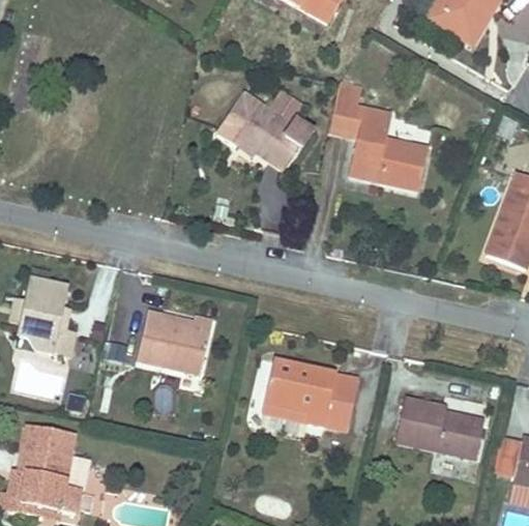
[(286,0),(327,24),(340,0),(286,0)]
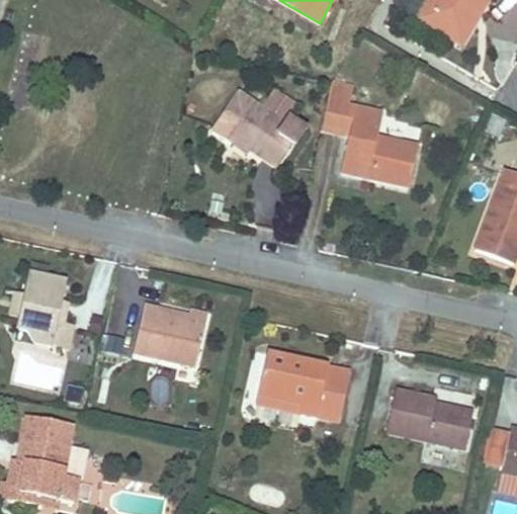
[(481,11),(487,0),(426,0),(417,17),(449,36),(463,11),(459,8),(462,1),(481,11)]
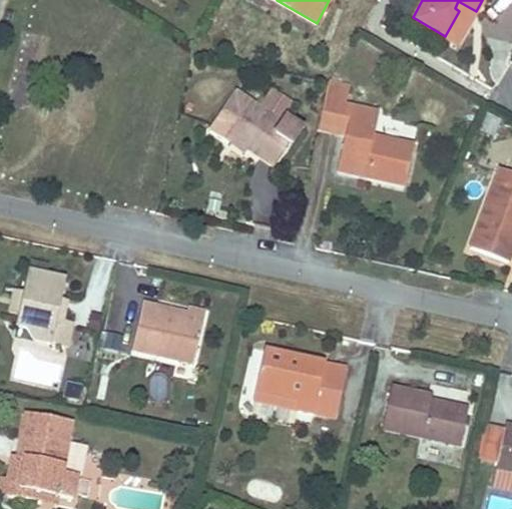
[(458,43),(476,11),(458,1),(455,8),(459,11),(445,36),(458,43)]
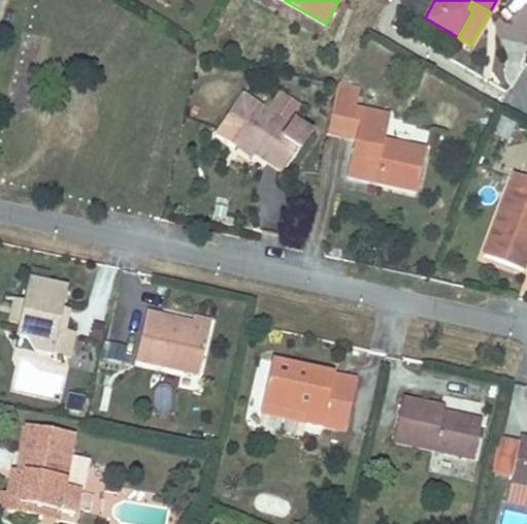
[(417,189),(426,146),(385,137),(390,113),(357,105),(361,87),(339,83),(328,127),(357,133),(355,138),(348,173),(417,189)]
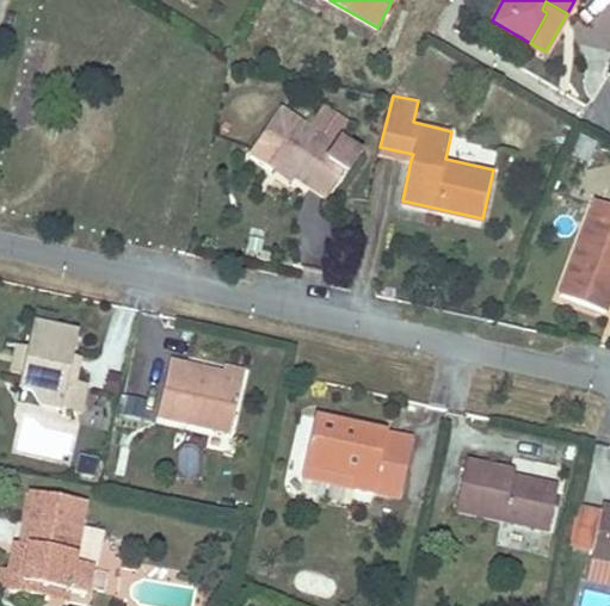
[(330,138),(345,117),(325,103),(309,124),(330,138)]
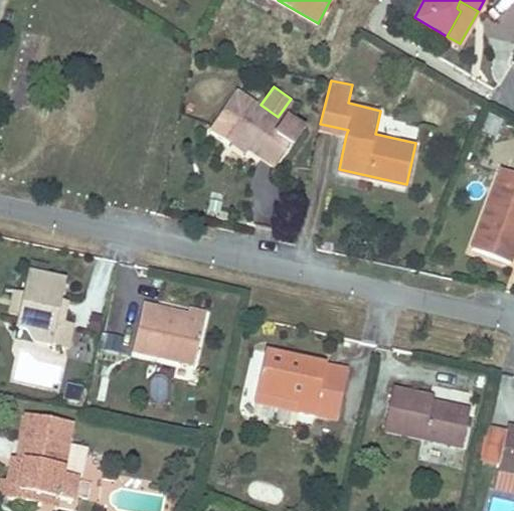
[(210,129),(228,141),(232,137),(247,147),(247,148),(274,166),(291,143),(292,144),(303,127),(287,116),(284,121),(278,117),(261,105),(238,89),(210,129)]
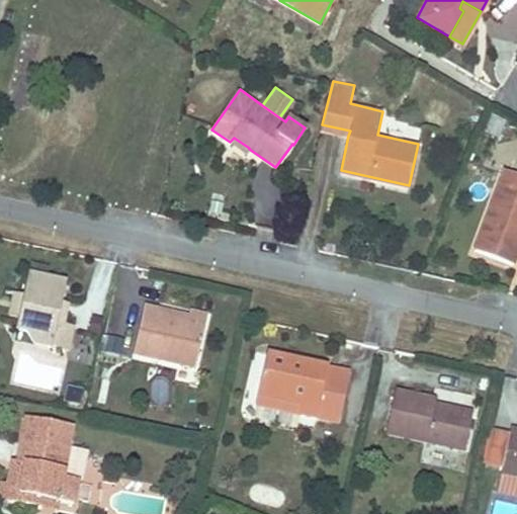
[(348,136),(350,131),(322,124),(322,130),(348,136)]
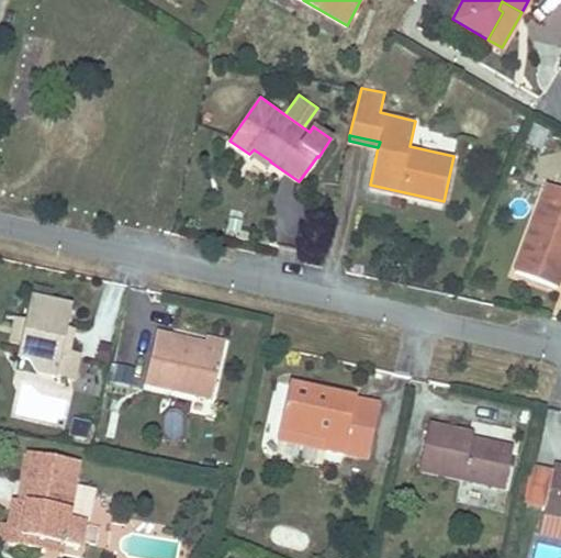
[(270,160),(254,149),(249,154),(267,166),(270,162),(270,160)]
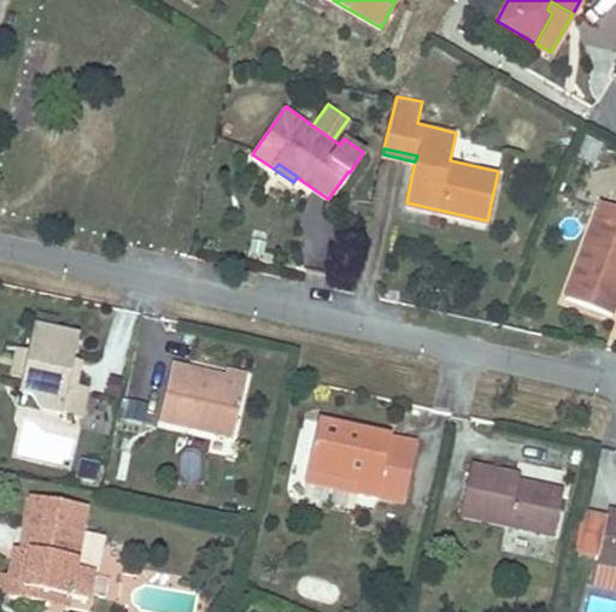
[(615,205),(603,200),(568,296),(611,312),(615,301),(615,205)]
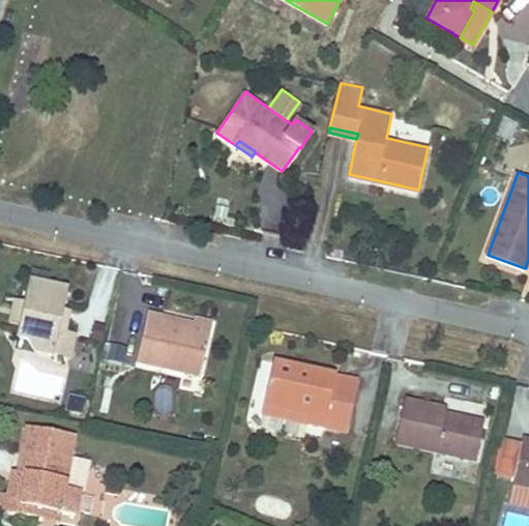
[(59,327),(68,286),(29,278),(25,298),(20,321),(17,333),(29,337),(36,349),(54,352),(59,327)]
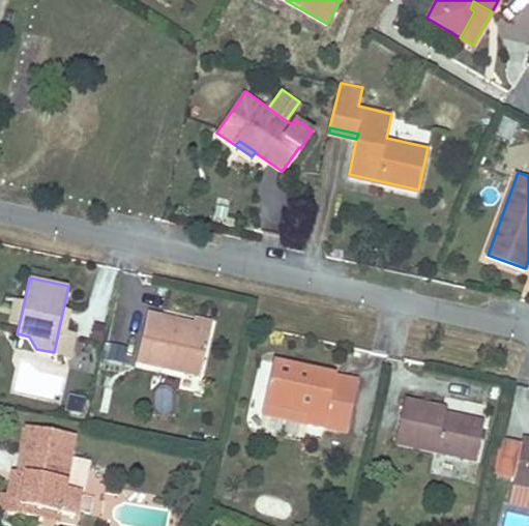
[(20,321),(25,298),(16,297),(10,319),(20,321)]
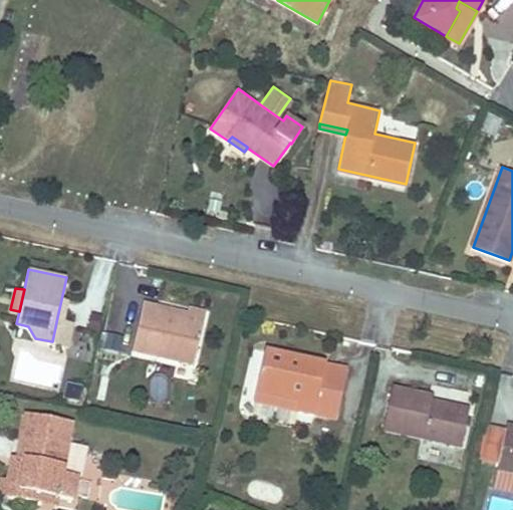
[(195,362),(204,320),(159,309),(161,303),(144,299),(134,348),(195,362)]
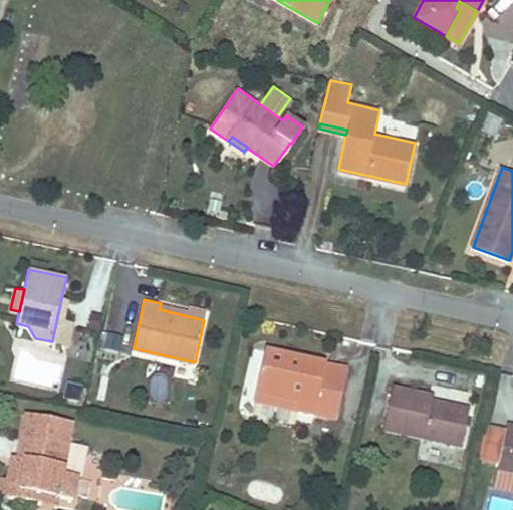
[(204,320),(206,309),(190,305),(189,310),(161,303),(159,309),(204,320)]
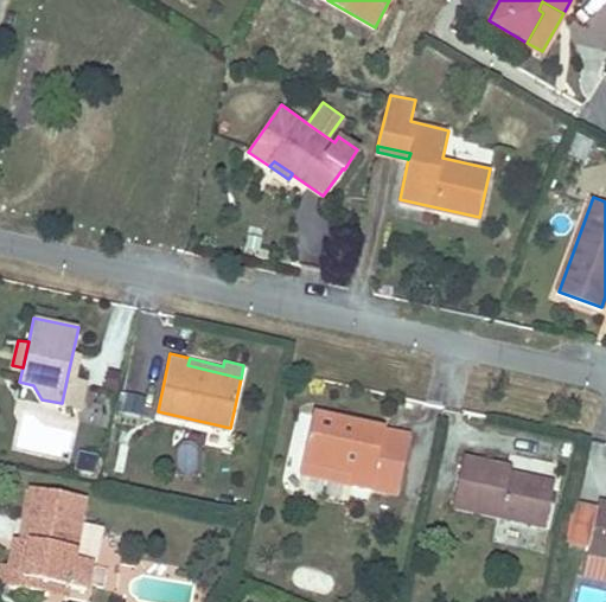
[(117,388),(121,370),(109,367),(106,385),(117,388)]
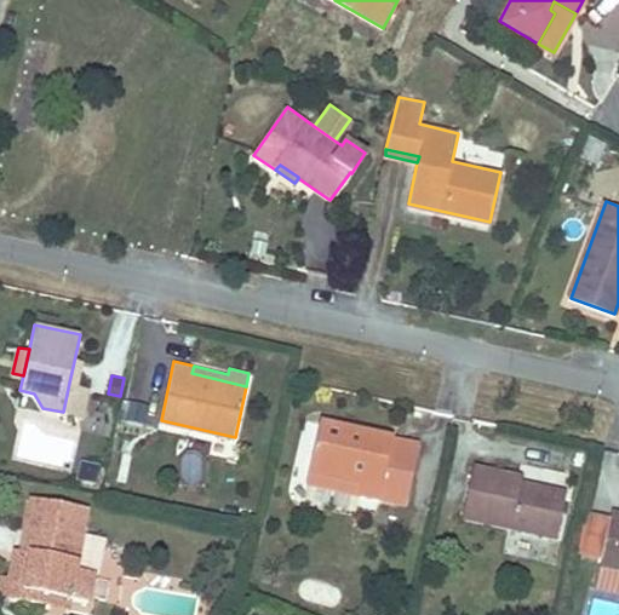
[(82,415),(89,388),(69,383),(63,412),(82,415)]
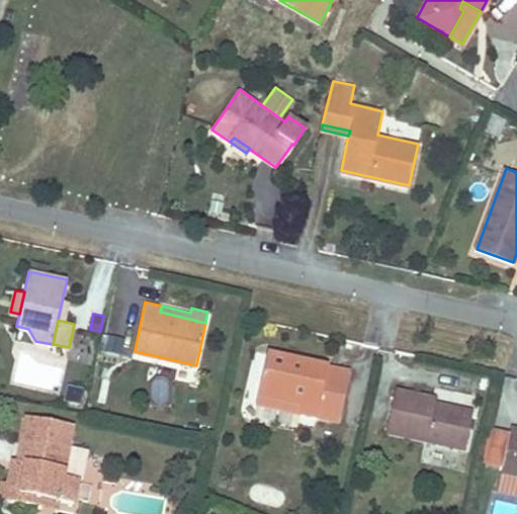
[(120,352),(123,336),(110,333),(106,349),(120,352)]
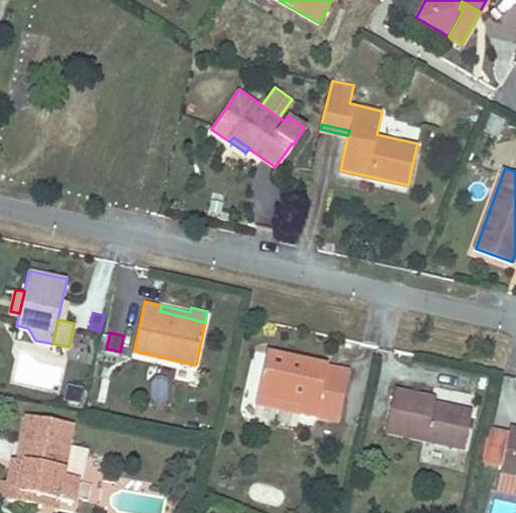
[(316,413),(327,364),(267,350),(258,391),(260,391),(302,401),(300,411),(316,414),(316,413)]
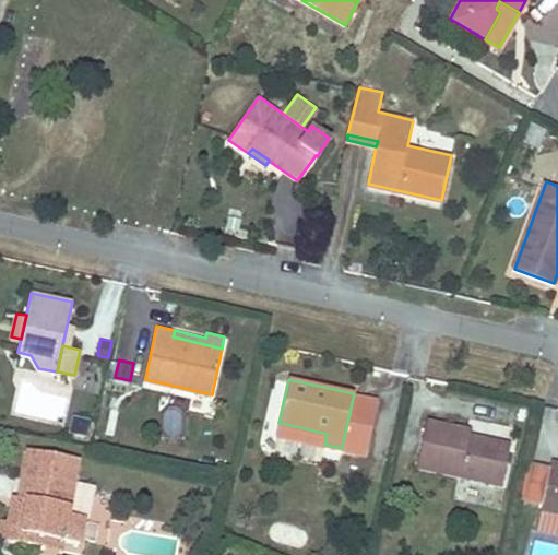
[(367,452),(379,399),(354,393),(342,447),(367,452)]
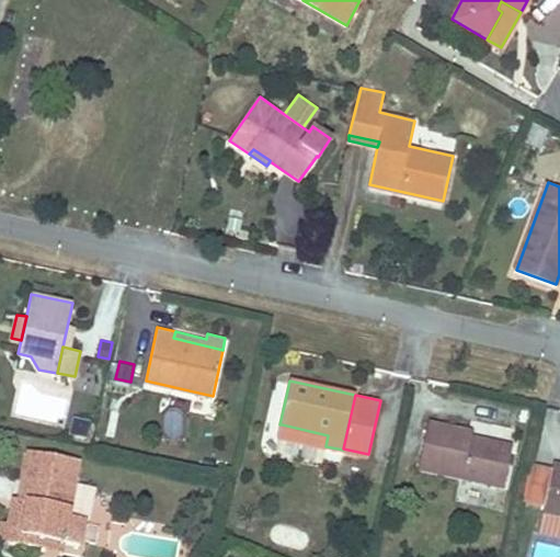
[(87,436),(90,421),(80,419),(77,434),(87,436)]
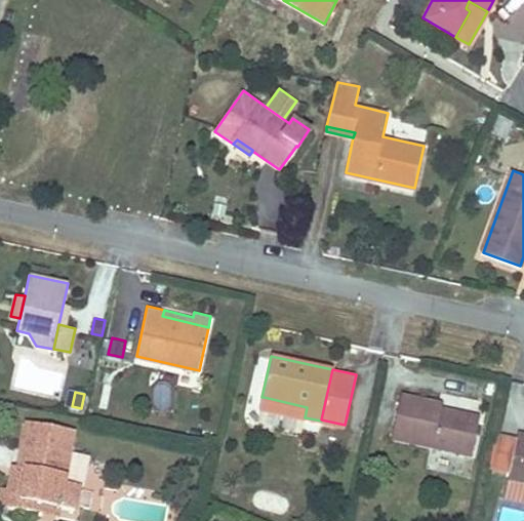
[(472,454),(480,416),(441,408),(442,403),(401,394),(392,437),(472,454)]
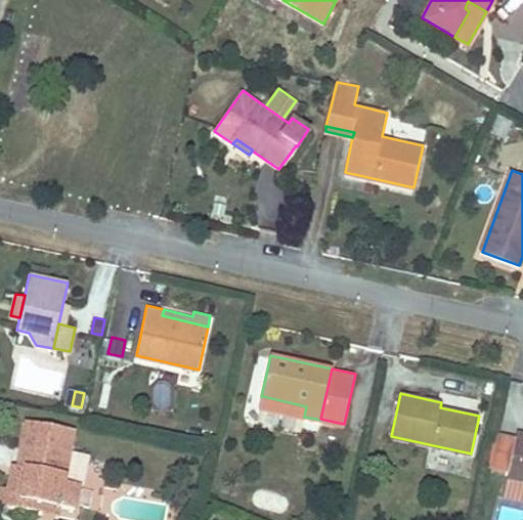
[(306,406),(263,396),(260,406),(304,417),(306,406)]
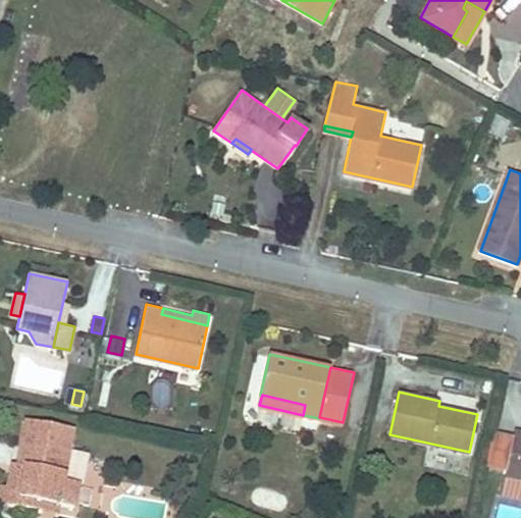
[(64,478),(74,427),(27,417),(17,463),(25,464),(23,473),(16,471),(10,502),(10,503),(37,508),(39,499),(60,503),(74,506),(80,482),(64,478)]
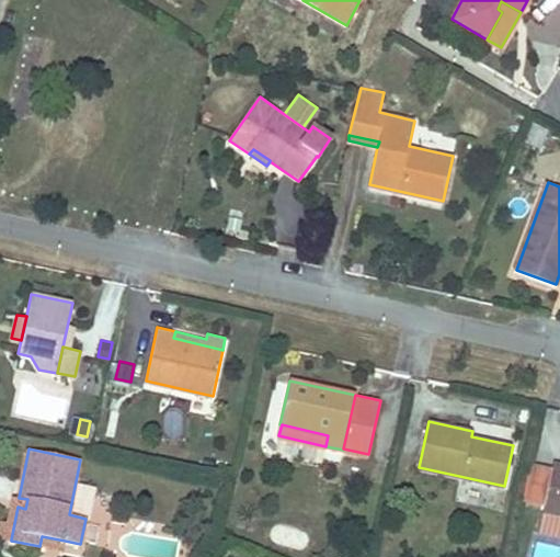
[(559,468),(553,467),(544,509),(546,510),(559,512),(559,468)]
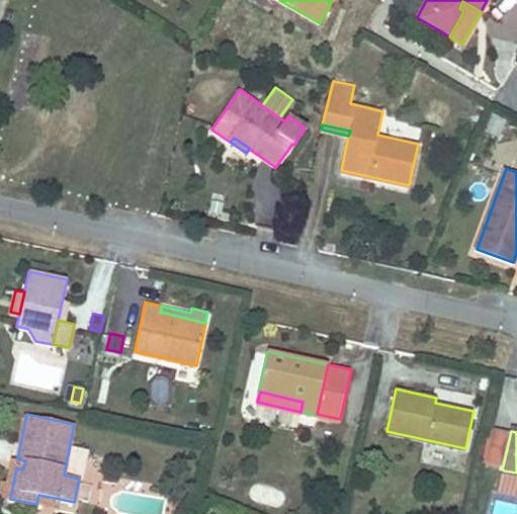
[(0,496),(10,498),(16,467),(23,469),(25,460),(17,459),(12,458),(8,481),(0,480),(0,496)]
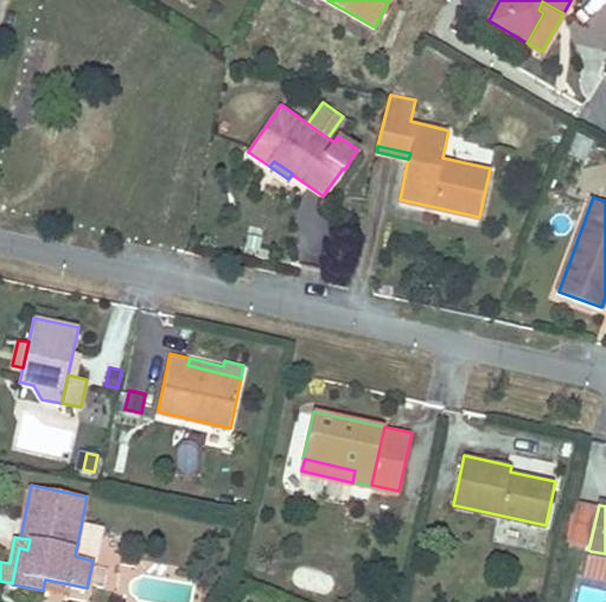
[(605,554),(591,551),(586,570),(605,575),(605,554)]
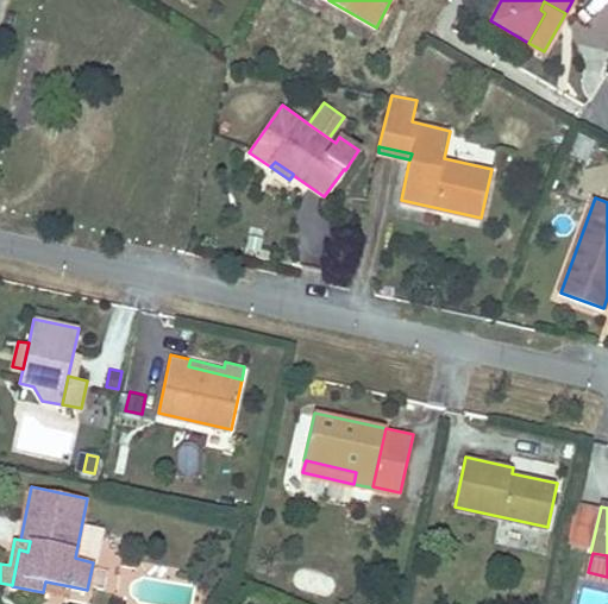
[(68,597),(70,586),(45,582),(43,592),(68,597)]
